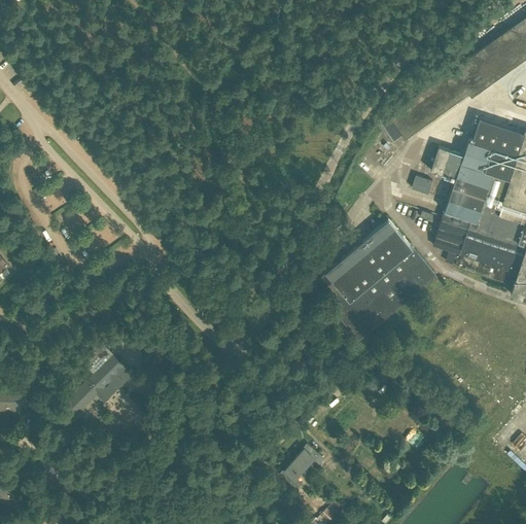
[(525,133),(524,135),(480,119),(472,143),(468,141),(463,156),(440,148),(431,173),(443,176),(442,178),(455,183),(449,202),(443,219),(444,219),(434,247),(449,252),(446,263),(453,266),(455,259),(459,262),(457,268),(505,284),(505,285),(514,288),(512,297),(525,301),(525,133)]
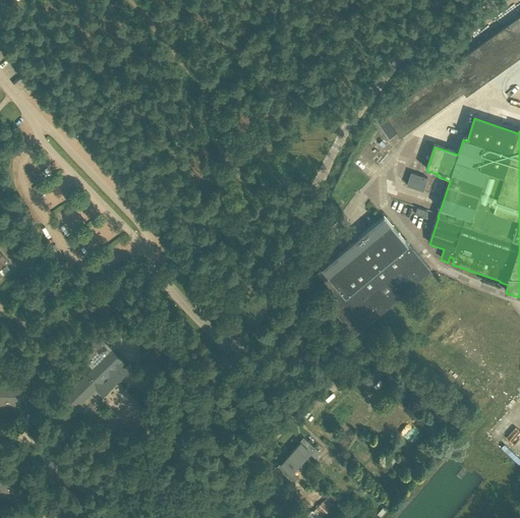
[(408,187),(424,193),(428,181),(412,175),(408,187)]
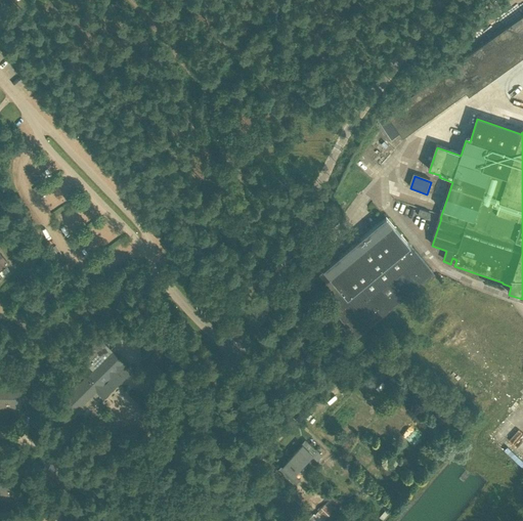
[(419,218),(430,221),(432,215),(421,212),(419,218)]
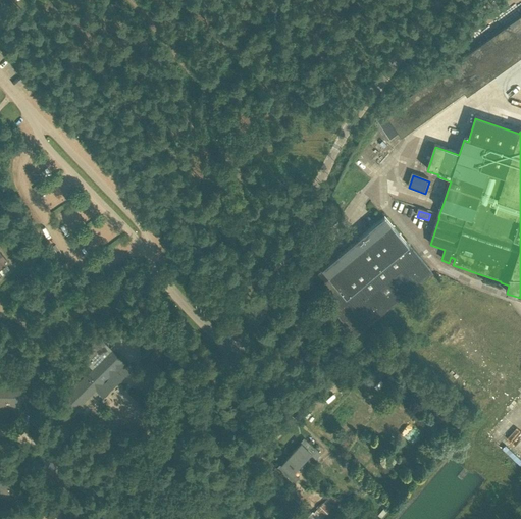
[(309,282),(357,340),(433,275),(386,218),(309,282)]
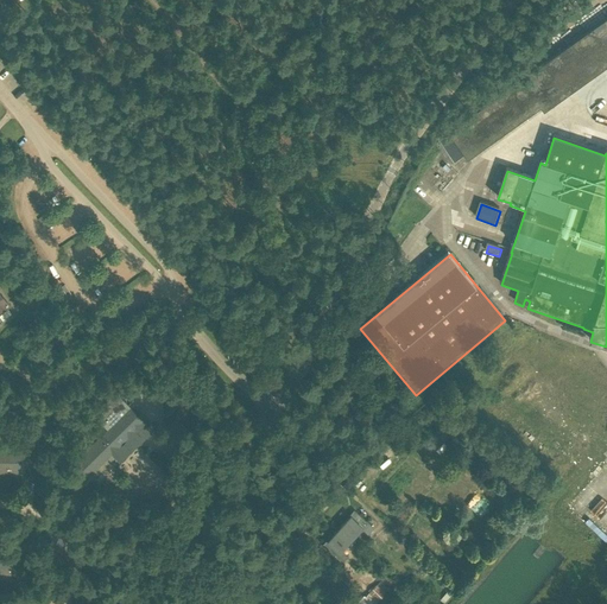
[(0,318),(12,310),(0,294),(0,318)]
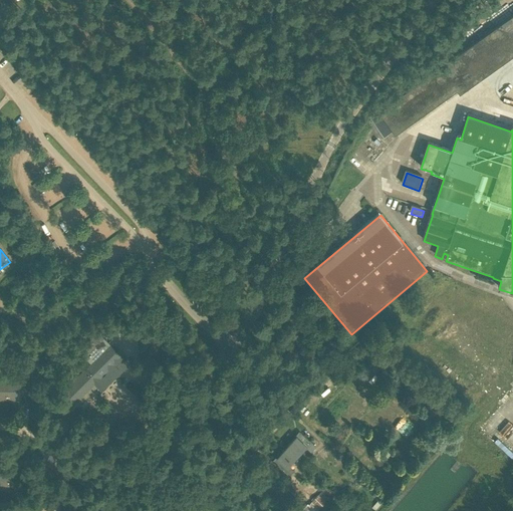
[(149,340),(148,352),(150,356),(150,361),(161,362),(161,358),(163,353),(164,341),(149,340)]
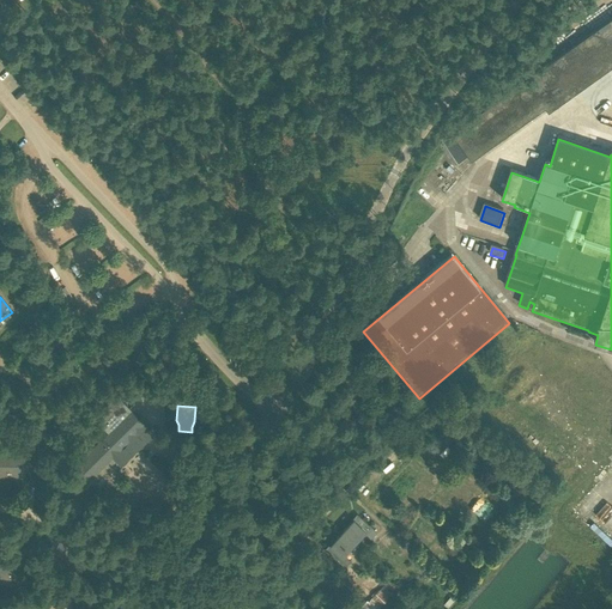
[(64,474),(77,489),(110,461),(117,470),(126,462),(119,454),(128,445),(135,455),(152,440),(125,408),(116,415),(109,408),(101,415),(103,419),(97,425),(108,437),(64,474)]
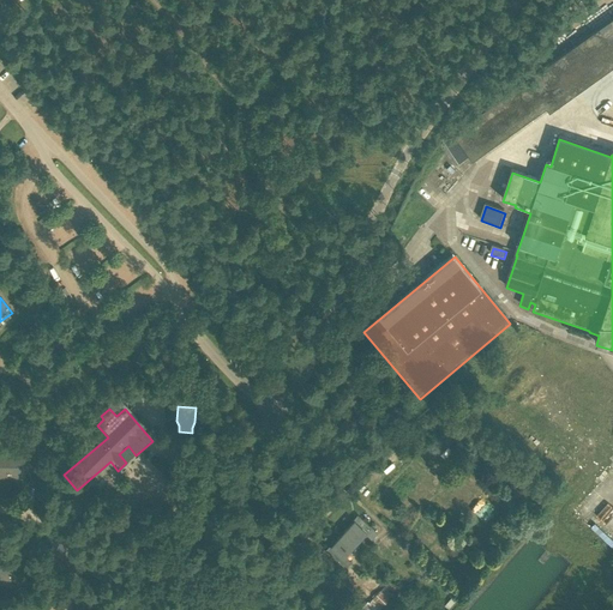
[(0,481),(11,482),(12,459),(0,458),(0,481)]
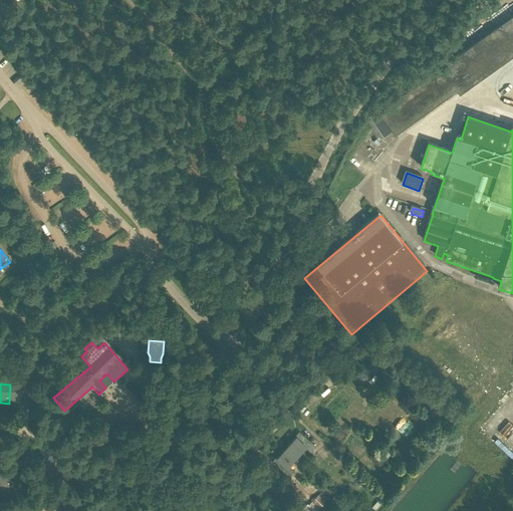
[(10,385),(9,404),(23,404),(23,385),(10,385)]
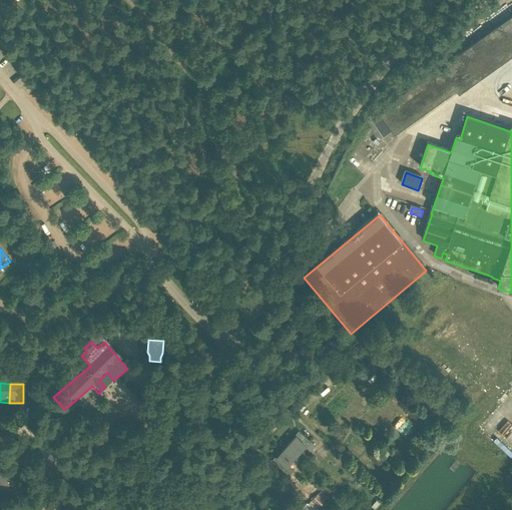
[(288,450),(298,459),(307,448),(313,454),(317,450),(302,436),(299,440),(298,439),(288,450)]
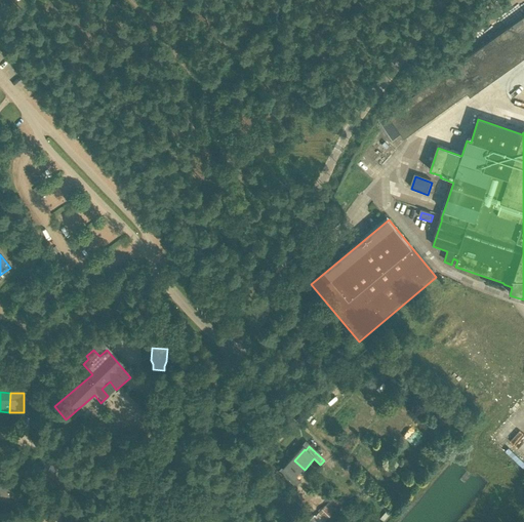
[(305,470),(294,460),(284,471),(286,472),(282,476),(297,489),(301,485),(295,479),(305,470)]
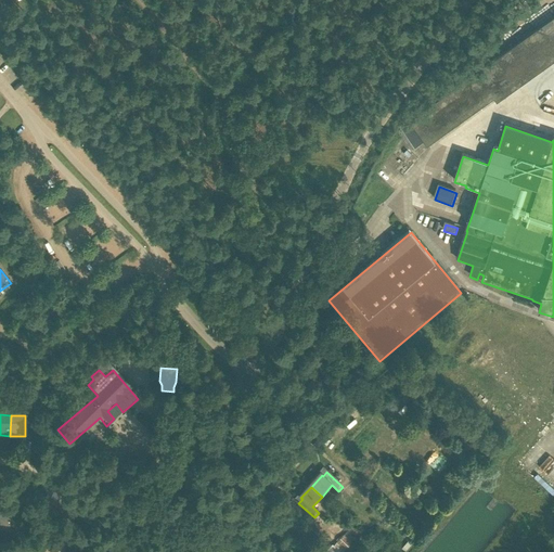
[(46,495),(50,506),(61,502),(56,491),(46,495)]
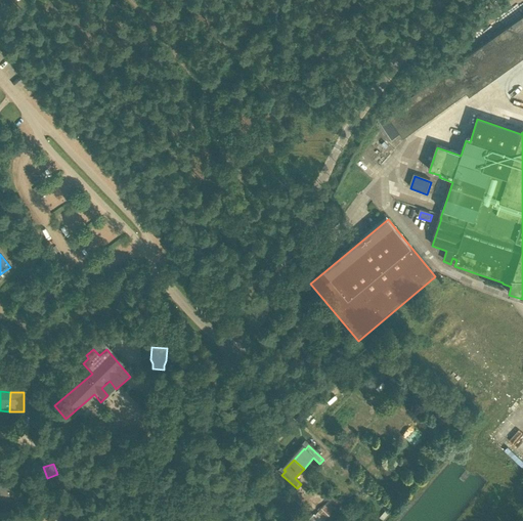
[(0,493),(2,494),(2,497),(7,497),(10,498),(12,480),(0,478),(0,493)]
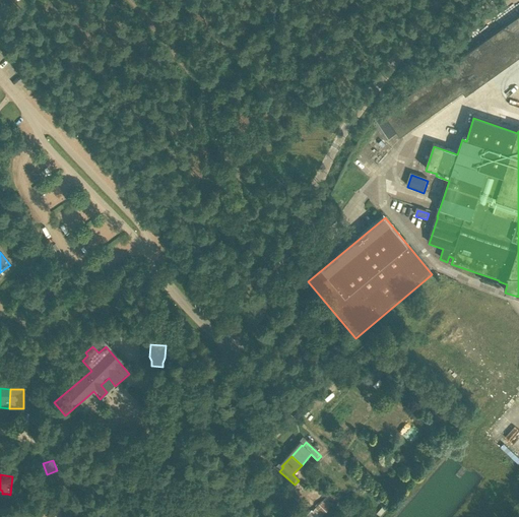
[(315,487),(321,492),(325,488),(319,482),(315,487)]
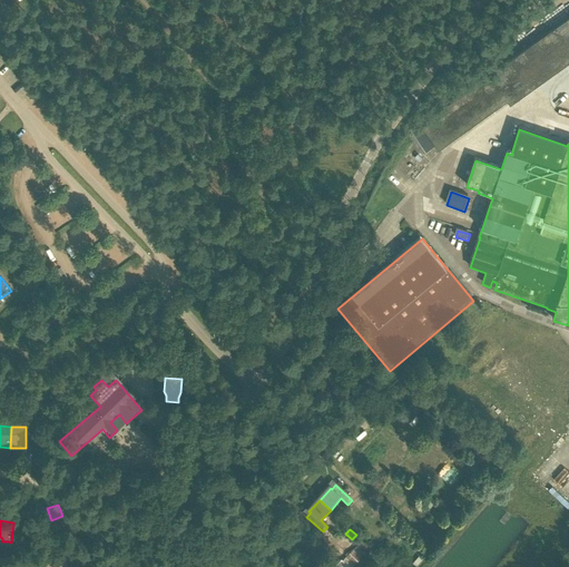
[(340,551),(354,566),(356,566),(365,557),(357,549),(352,555),(344,547),(340,551)]
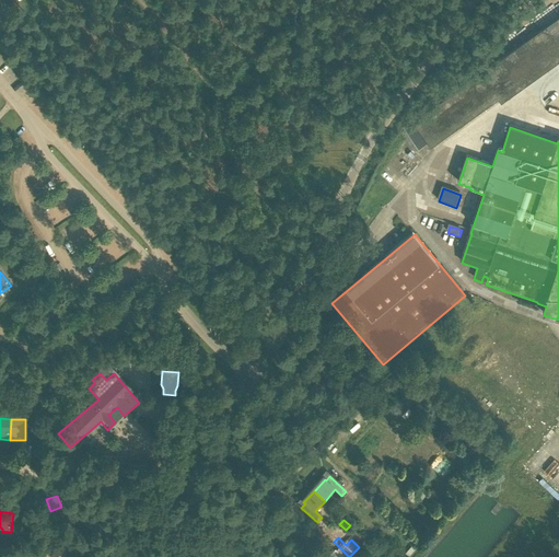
[(361,547),(370,556),(377,556),(380,554),(367,542),(361,547)]
